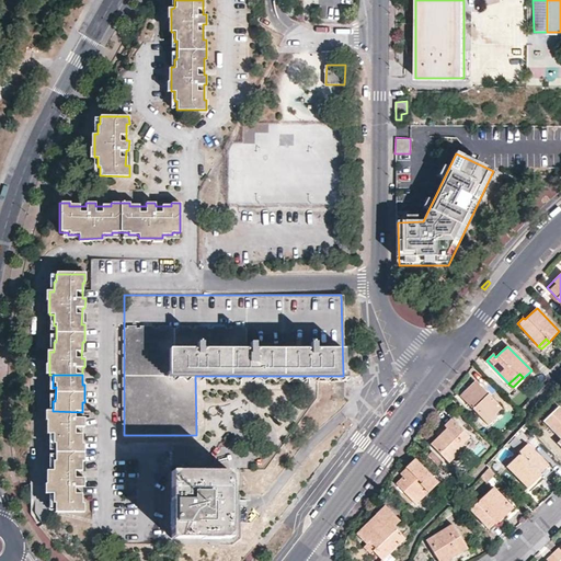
[(330,381),(330,396),(342,396),(342,380),(330,381)]
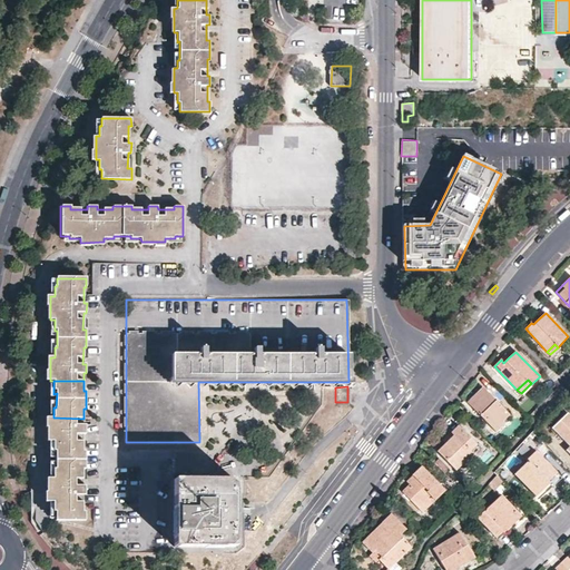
[(509,415),(483,389),(469,403),(497,432),(505,423),(503,421),(509,415)]
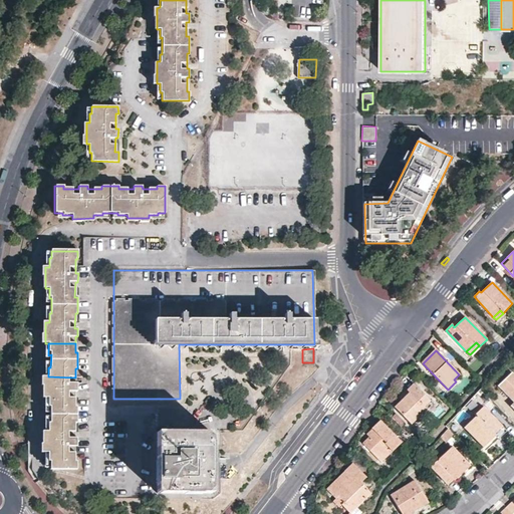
[(513,371),(501,384),(513,398),(513,404),(512,407),(513,408),(513,371)]
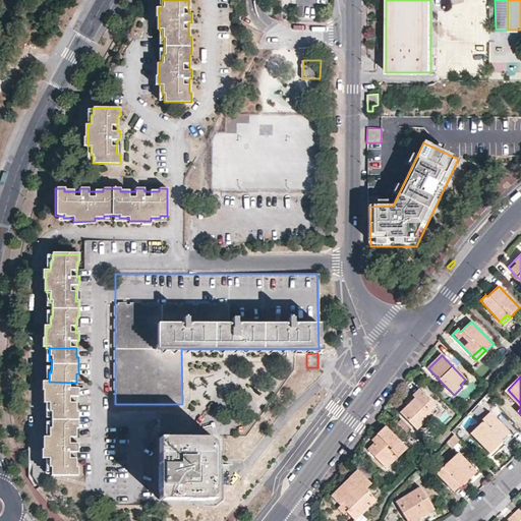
[(76,383),(49,382),(46,382),(46,403),(49,404),(49,413),(51,413),(51,428),(49,428),(49,437),(46,437),(46,458),(49,458),(48,468),(51,468),(51,476),(78,476),(78,468),(75,468),(75,452),(78,452),(78,445),(75,445),(75,428),(78,428),(78,412),(75,412),(75,396),(78,396),(78,389),(76,388),(76,383)]
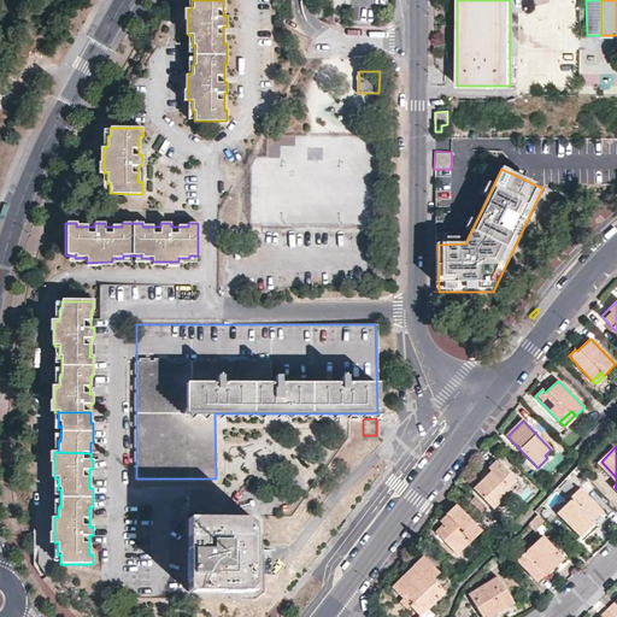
[(510,488),(517,481),(497,460),(494,460),(487,468),(491,471),(481,481),(474,488),(497,509),(513,492),(510,488)]
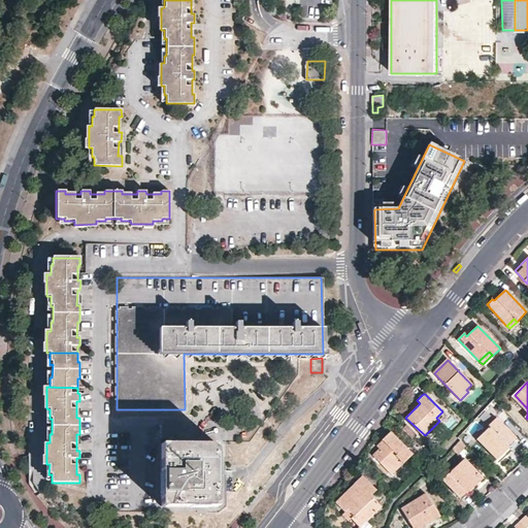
[(408,408),(411,411),(420,403),(417,400),(408,408)]
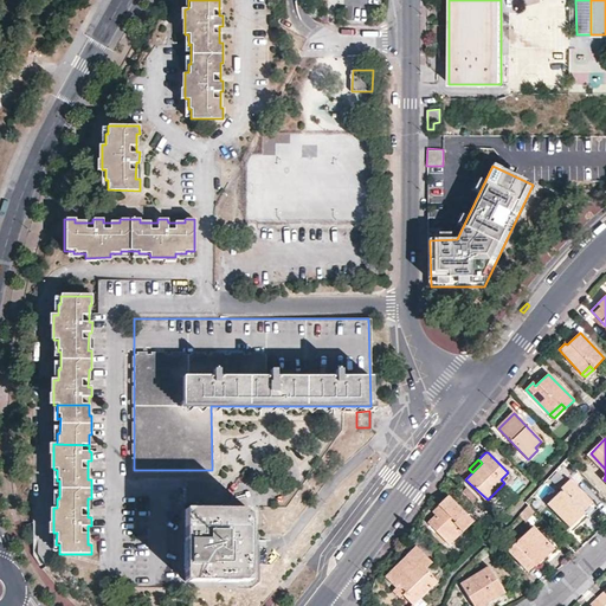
[(598,507),(571,479),(560,489),(561,490),(548,502),(574,529),(598,507)]
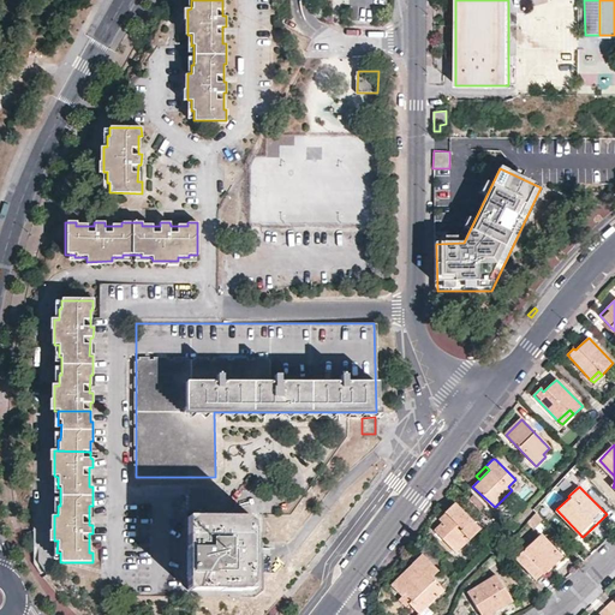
[(475,495),(470,500),(482,512),(487,507),(475,495)]
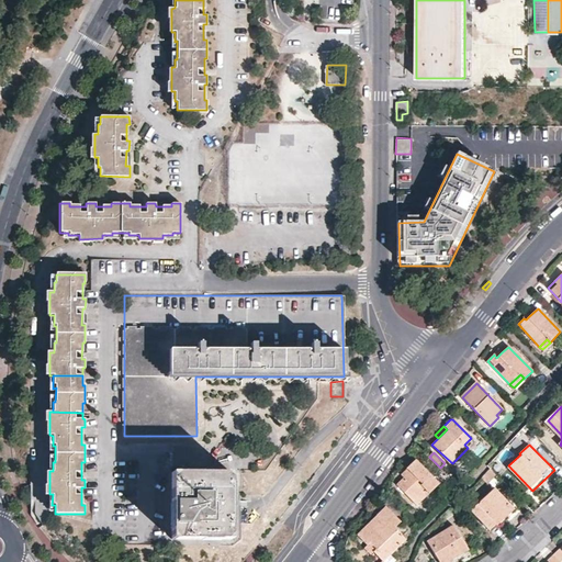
[(439,484),(415,460),(405,469),(406,470),(401,475),(404,478),(396,485),(412,501),(424,489),(429,494),(439,484)]
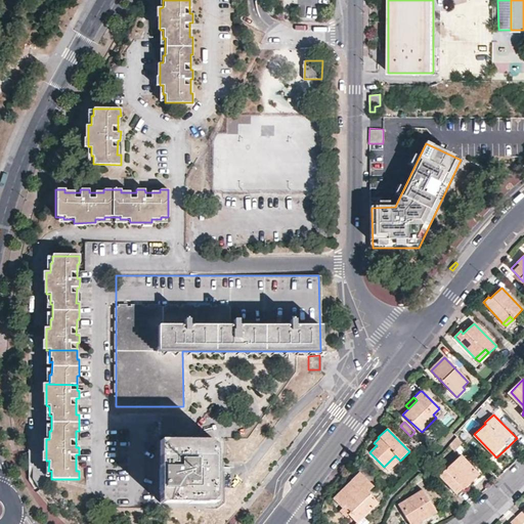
[(455,450),(464,442),(457,435),(449,444),(455,450)]
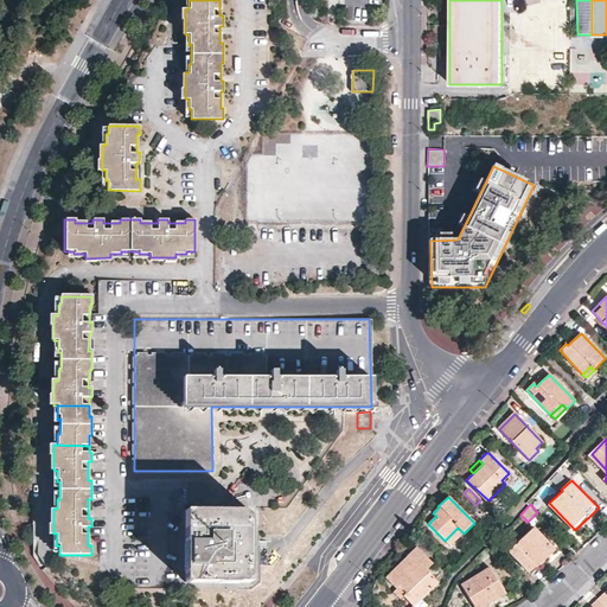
[(185,509),(185,580),(248,581),(249,509),(185,509)]
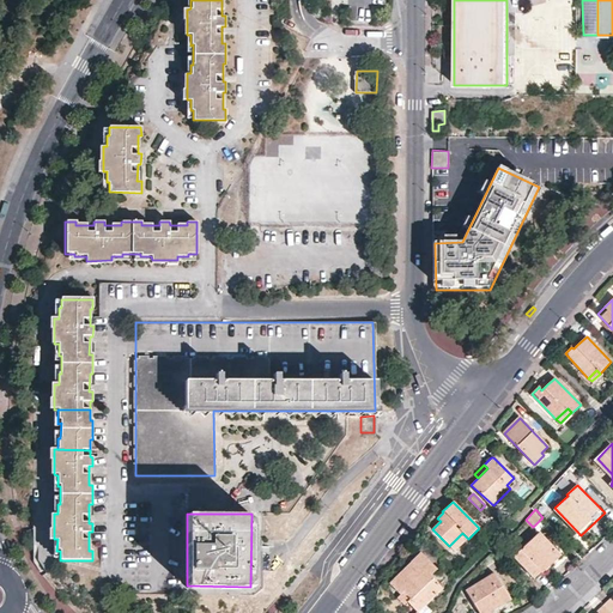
[(286,516),(279,527),(291,535),(298,523),(286,516)]
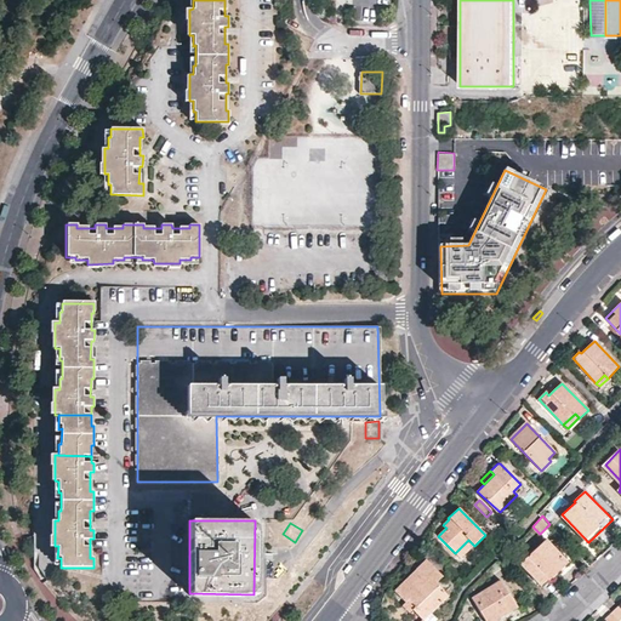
[(460,559),(474,546),(468,540),(455,553),(460,559)]
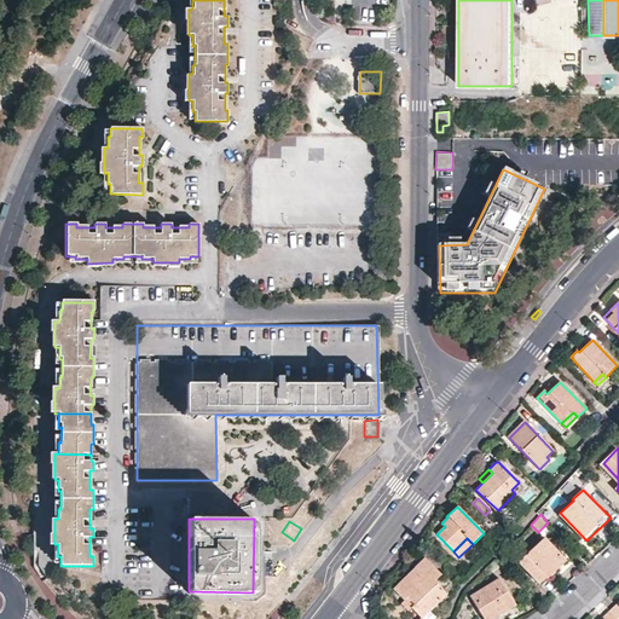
[(541,584),(566,560),(544,538),(519,561),(541,584)]
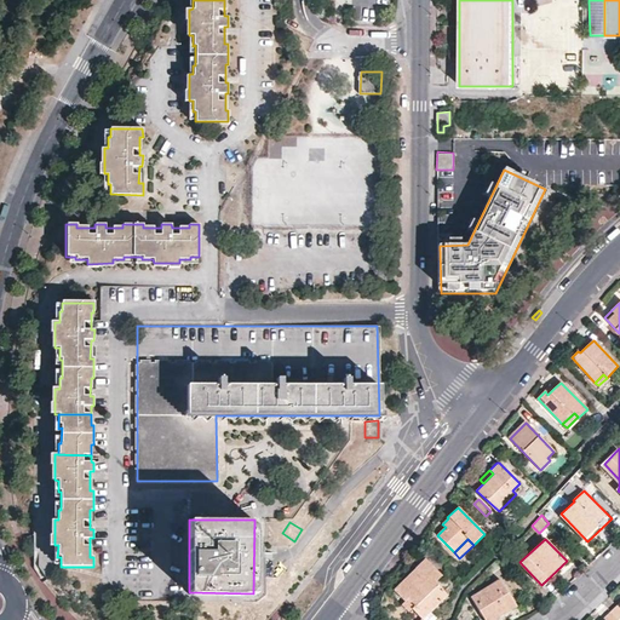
[(447,595),(435,583),(442,575),(425,560),(395,590),(405,601),(408,598),(415,606),(412,609),(423,619),(422,619),(435,619),(437,619),(430,612),(447,595)]
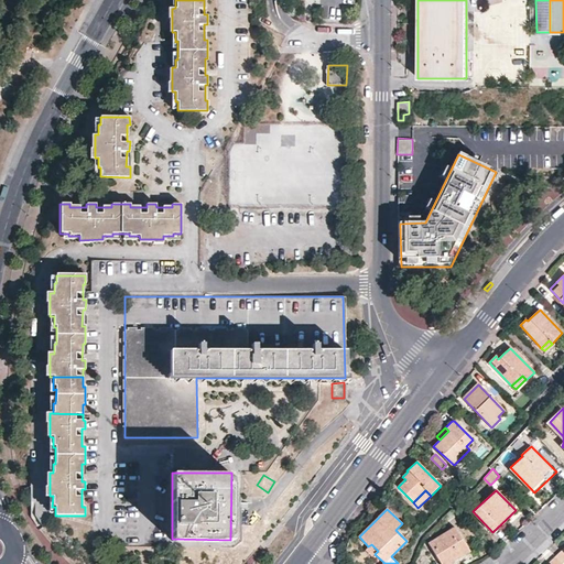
[(469,553),(454,528),(429,544),(441,563),(446,563),(457,556),(459,560),(469,553)]
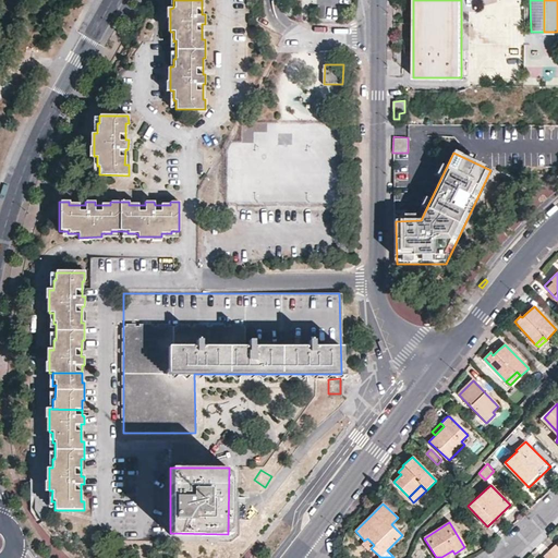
[(368,550),(371,548),(374,545),(367,538),(364,541),(362,543),(368,550)]
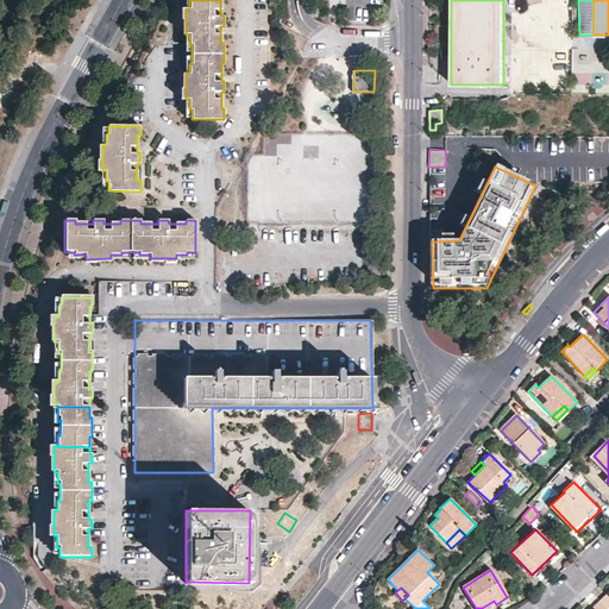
[(608,608),(608,607),(601,598),(594,606),(597,608),(595,608),(608,608)]
